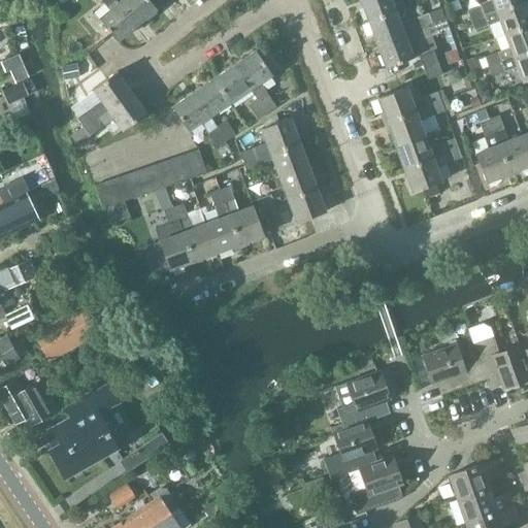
[(121,0),(119,2),(136,25),(156,8),(149,0),(121,0)]
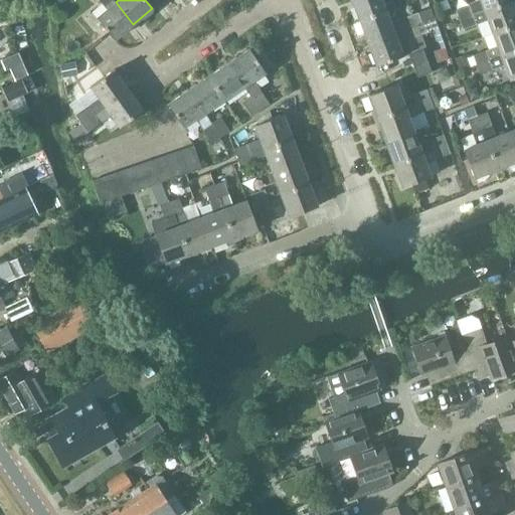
[(350,0),(359,21),(385,11),(380,0),(350,0)]
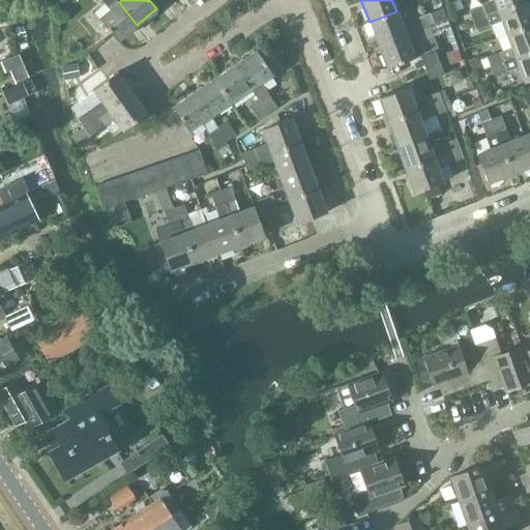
[(527,1),(526,0),(493,0),(494,1),(482,5),(482,6),(469,11),(472,21),(486,16),(527,1)]
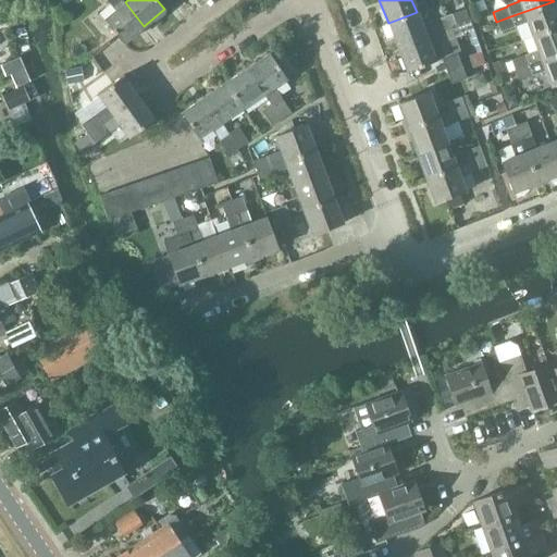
[(523,12),(532,37),(556,27),(556,9),(554,1),(523,12)]
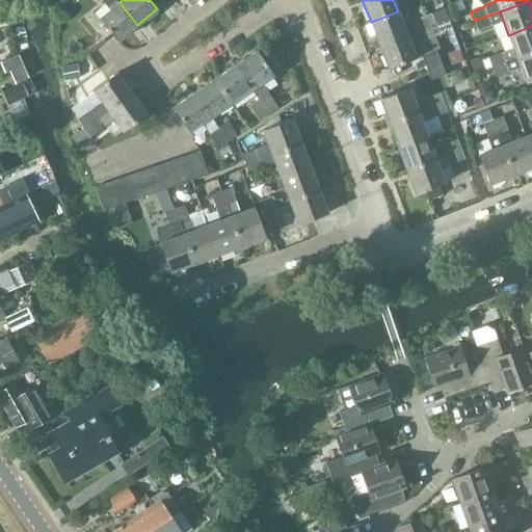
[(137,25),(120,2),(99,19),(117,42),(137,25)]
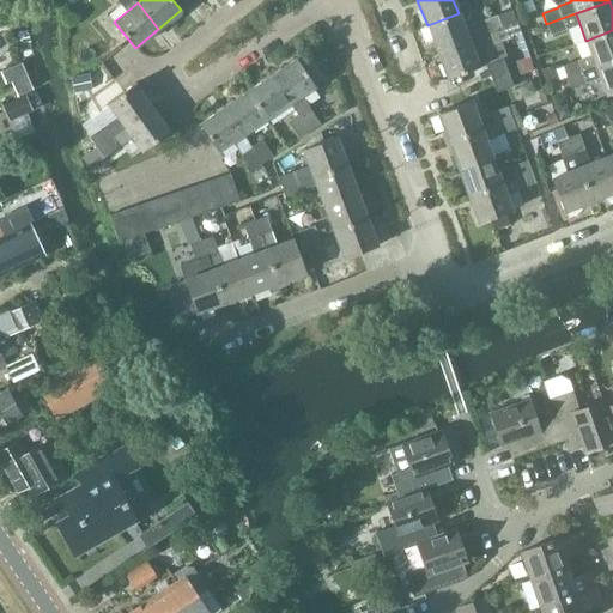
[(465,28),(459,13),(428,25),(437,52),(501,28),(497,16),(465,28)]
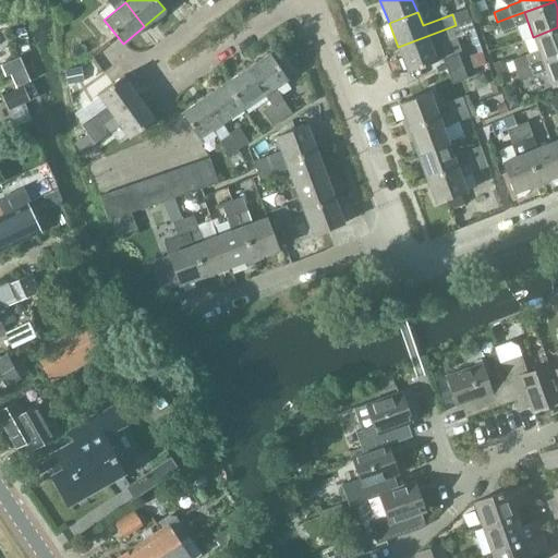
[(511,16),(497,22),(501,33),(516,27),(511,16)]
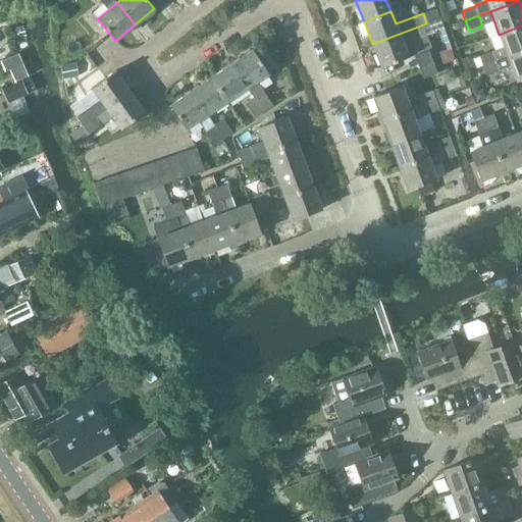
[(372,44),(381,67),(408,57),(403,44),(444,29),(439,18),(426,23),(372,44)]
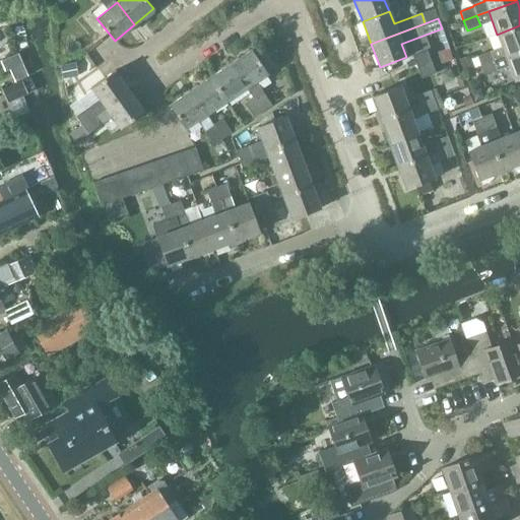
[(477,58),(480,67),(519,52),(519,25),(497,35),(502,49),(477,58)]
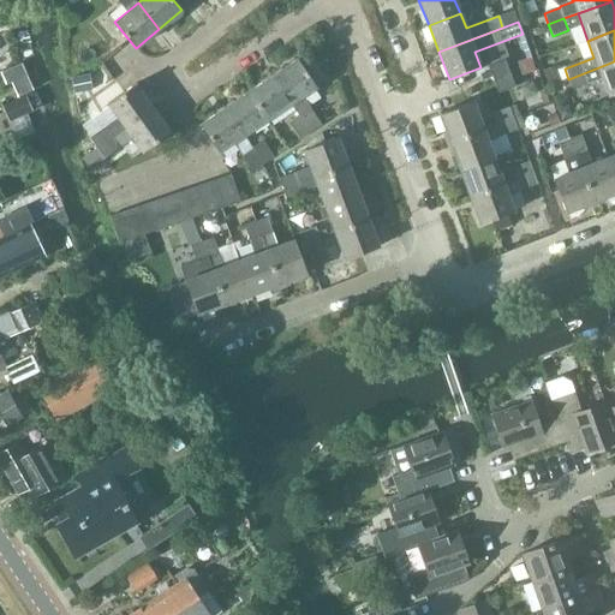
[(303,96),(316,87),(298,59),(273,76),(292,103),(302,118),(312,111),(303,96)]
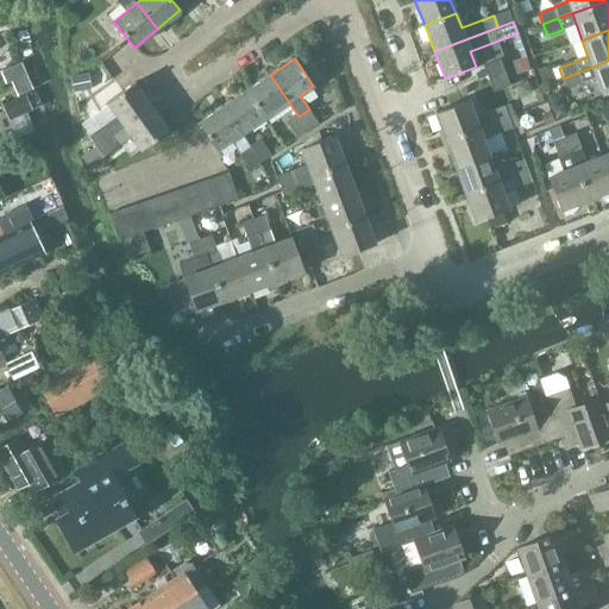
[(504,71),(500,58),(483,64),(488,77),(504,71)]
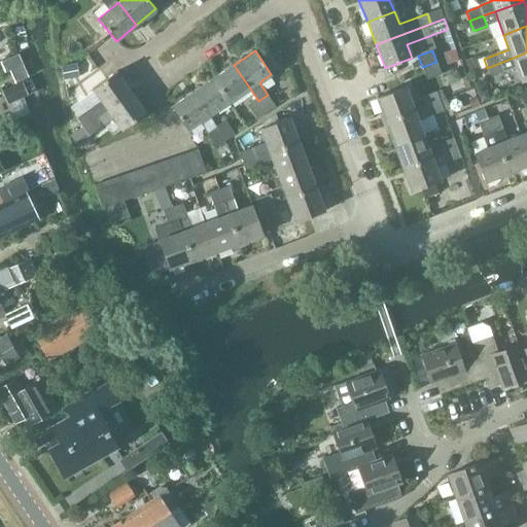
[(526,53),(487,68),(490,76),(516,67),(521,81),(526,79),(526,53)]
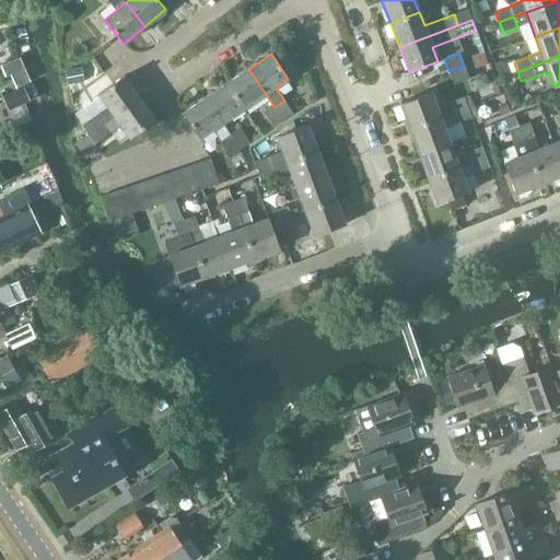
[(448,71),(453,84),(468,78),(464,66),(448,71)]
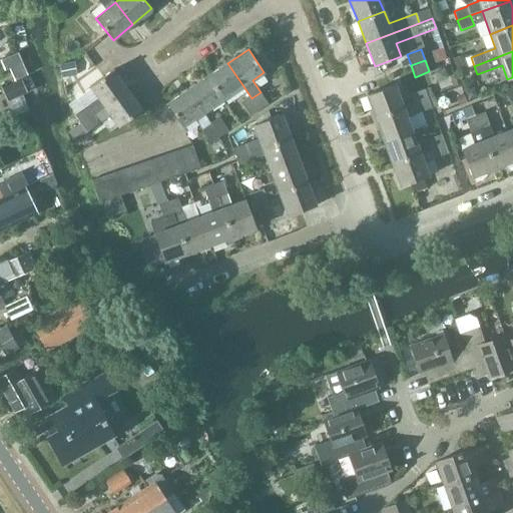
[(223,99),(243,86),(227,63),(207,76),(223,99)]
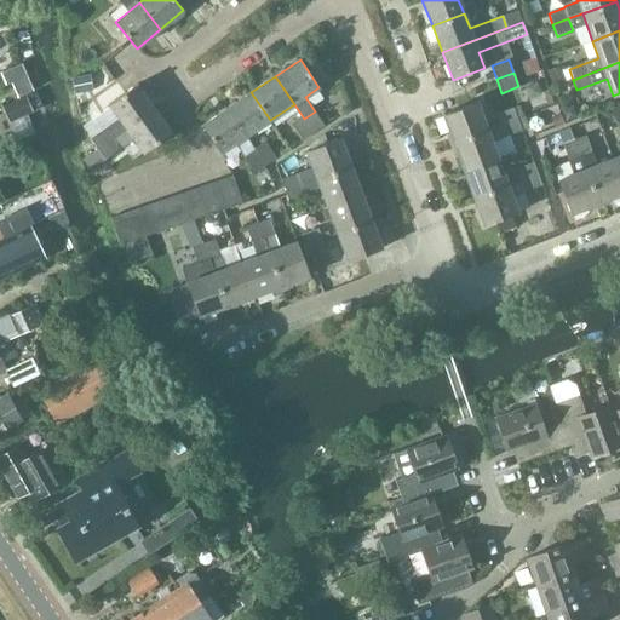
[(154,109),(137,85),(125,93),(109,104),(119,118),(107,126),(115,137),(126,128),(154,109)]
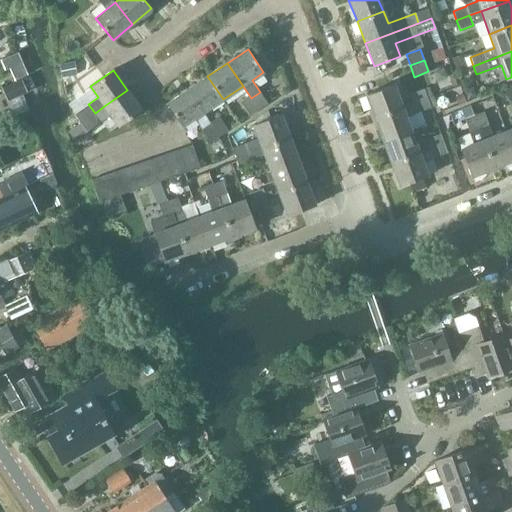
[(203,113),(223,99),(207,76),(187,89),(203,113)]
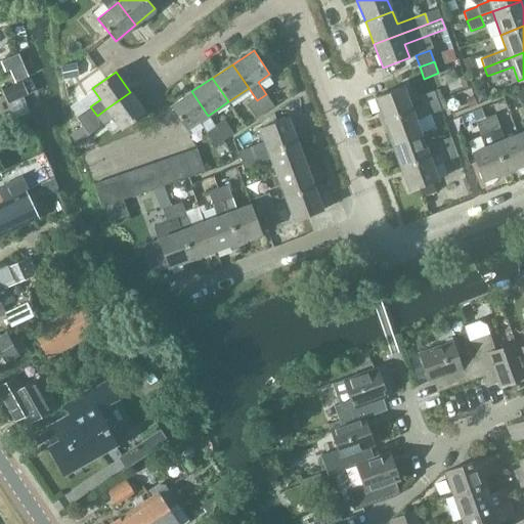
[(374,97),(383,121),(411,111),(403,87),(374,97)]
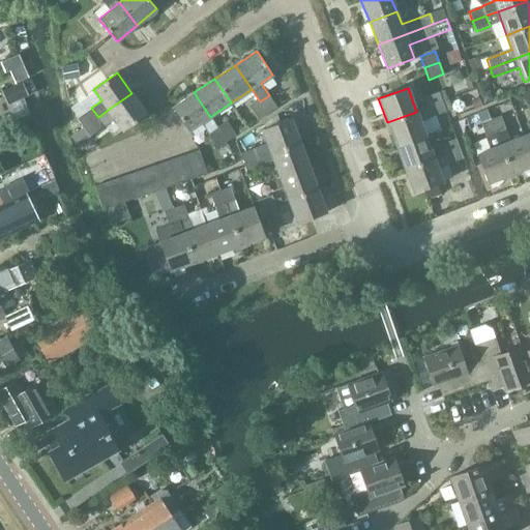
[(218,129),(210,117),(194,92),(173,107),(189,130),(201,123),(209,136),(218,129)]
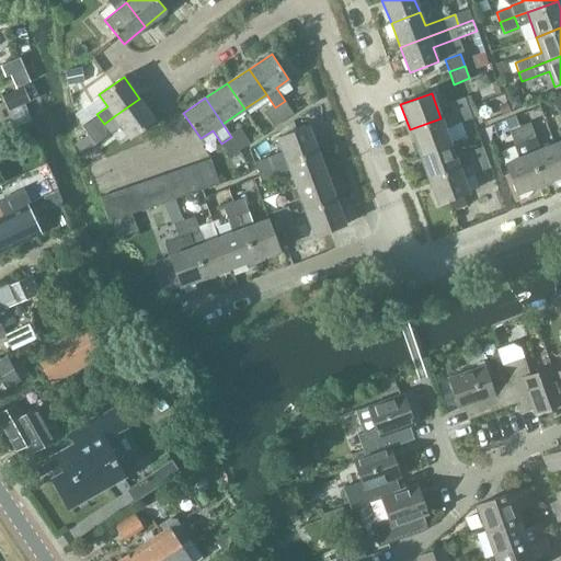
[(449,103),(454,114),(468,109),(464,98),(449,103)]
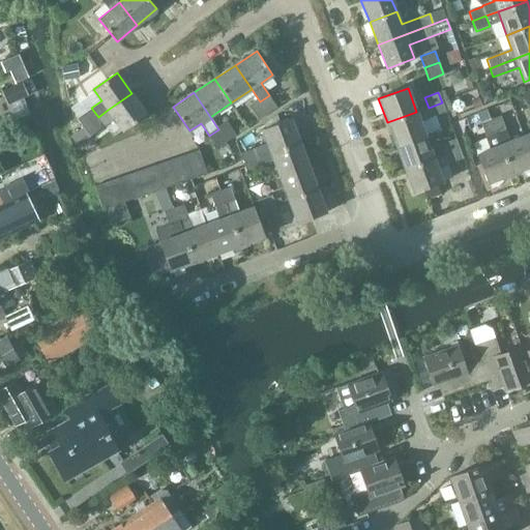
[(486,92),(480,94),(483,104),(494,100),(492,95),(486,92)]
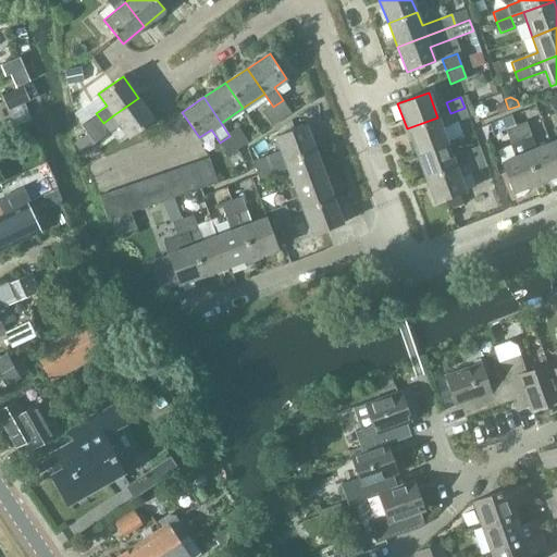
[(155,120),(138,98),(113,115),(103,123),(110,133),(121,125),(130,137),(155,120)]
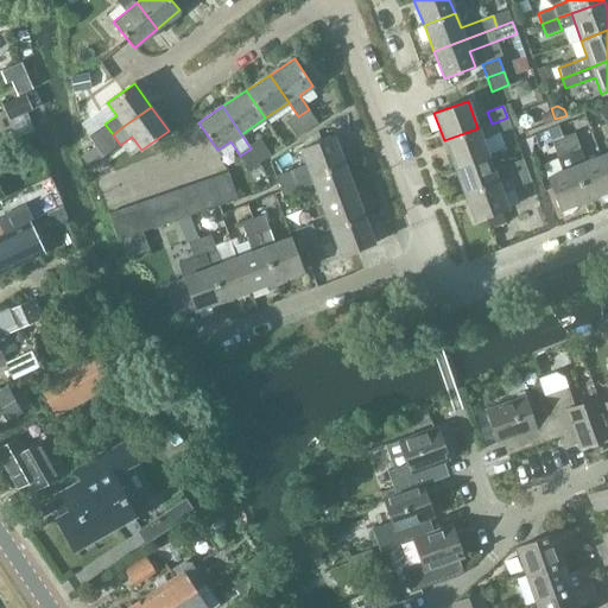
[(298,116),(308,131),(318,124),(309,109),(298,116)]
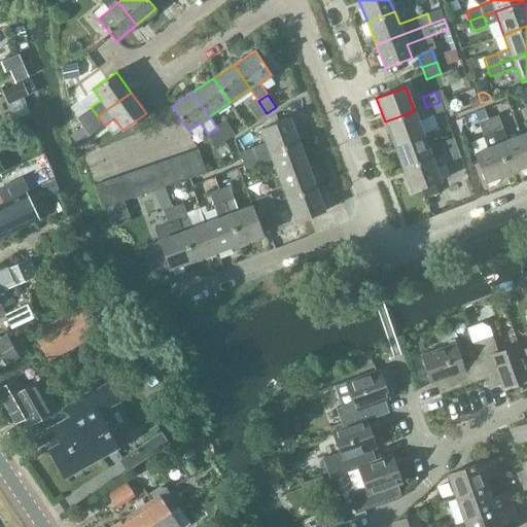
[(267,113),(258,101),(249,107),(257,119),(267,113)]
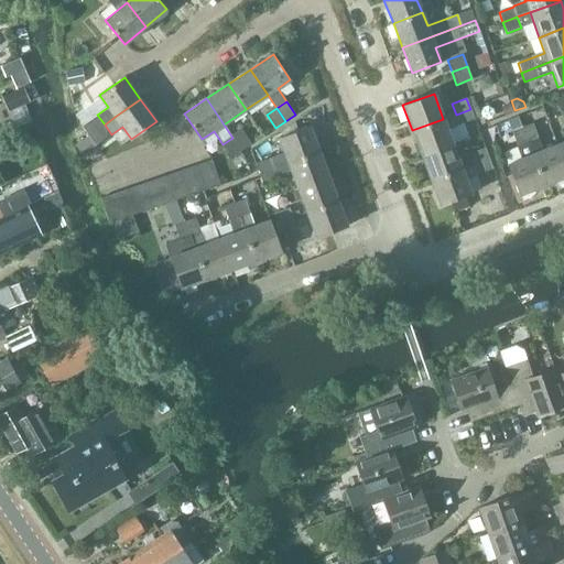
[(470,109),(456,115),(459,125),(474,119),(470,109)]
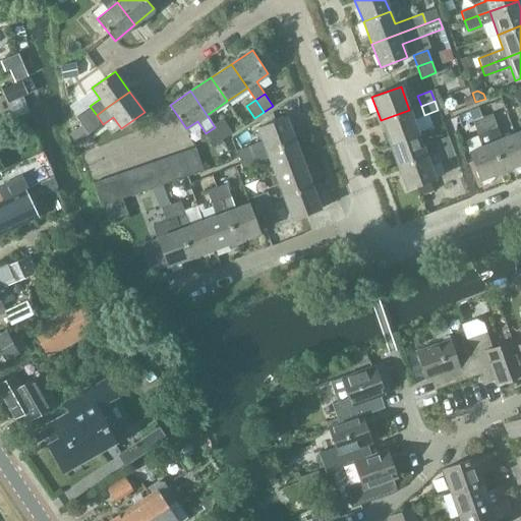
[(76,116),(82,125),(97,115),(90,106),(76,116)]
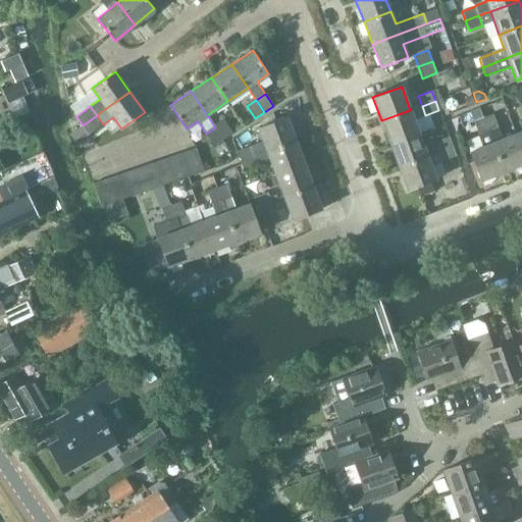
[(381,120),(390,144),(419,133),(410,110),(381,120)]
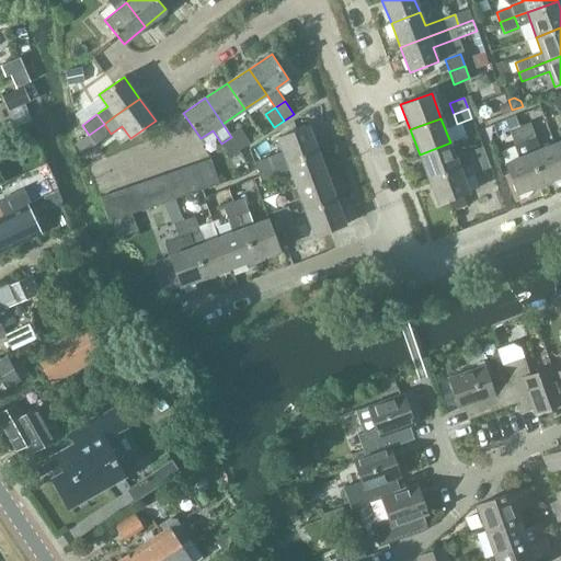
[(519,127),(525,141),(535,137),(529,123),(519,127)]
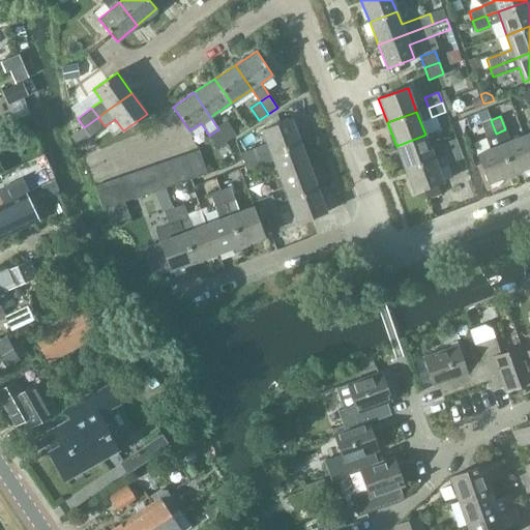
[(98,117),(84,127),(90,136),(105,126),(98,117)]
